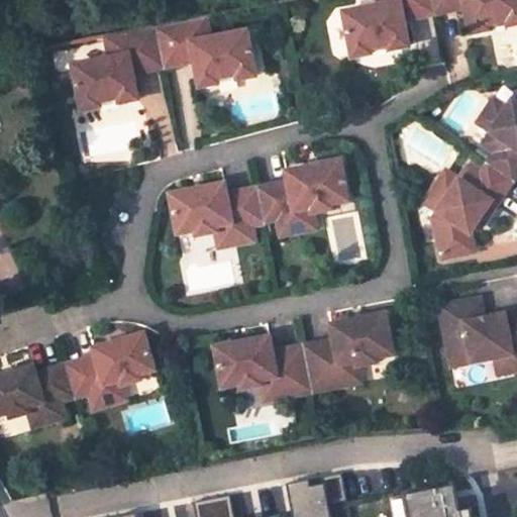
[(435,8),(433,0),(380,0),(382,4),(343,11),(353,56),(373,52),(372,46),(390,42),(392,47),(411,44),(404,14),(435,8)]
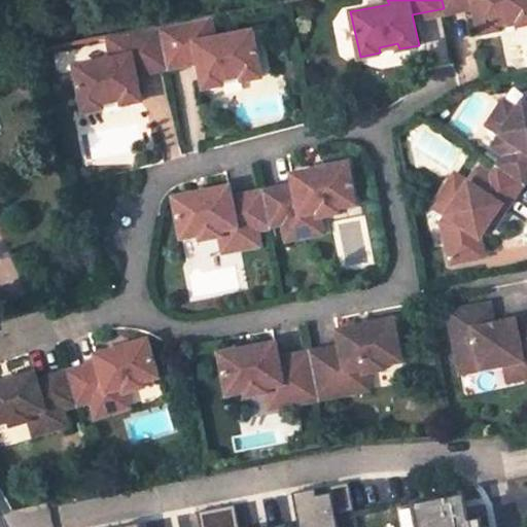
[(473,1),(479,32),(500,29),(499,24),(517,20),(519,25),(526,23),(526,0),(442,0),(444,8),(473,1)]
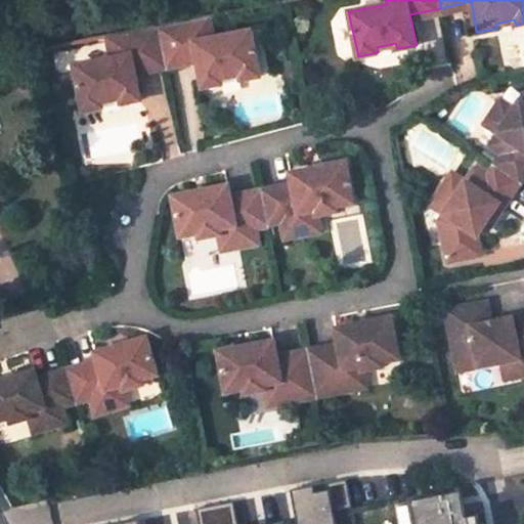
[(221,79),(238,75),(241,80),(260,76),(251,31),(213,38),(209,18),(158,29),(165,63),(194,57),(195,66),(201,88),(223,85),(221,79)]
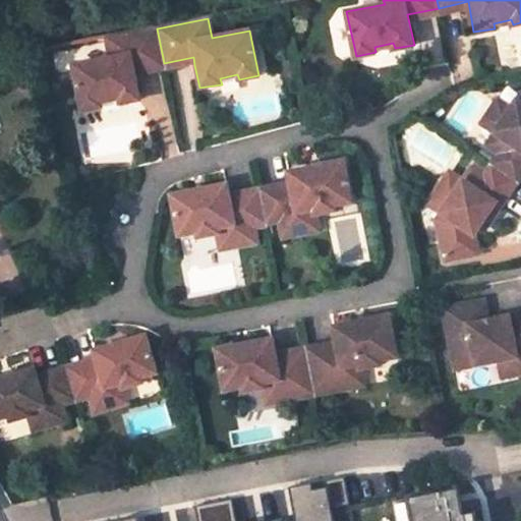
[(100,103),(117,99),(118,104),(139,101),(135,76),(134,69),(164,63),(157,29),(106,39),(110,59),(71,67),(79,112),(102,108),(100,103)]
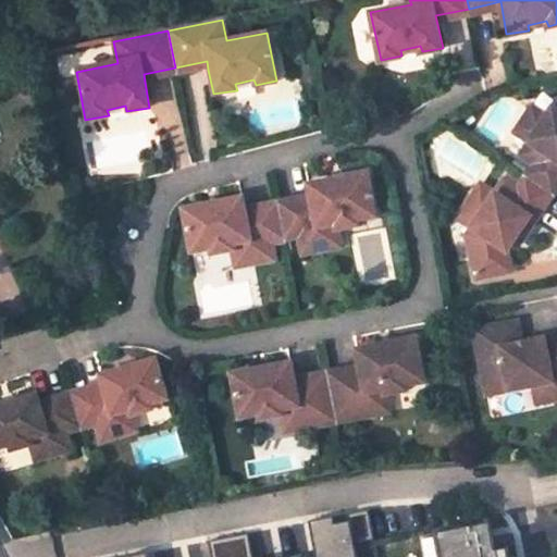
[(207,61),(175,67),(176,75),(208,70),(207,61)]
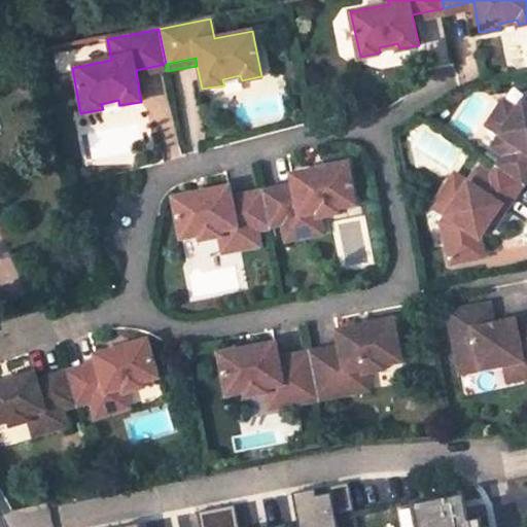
[(166,64),(136,70),(137,77),(167,71),(166,64)]
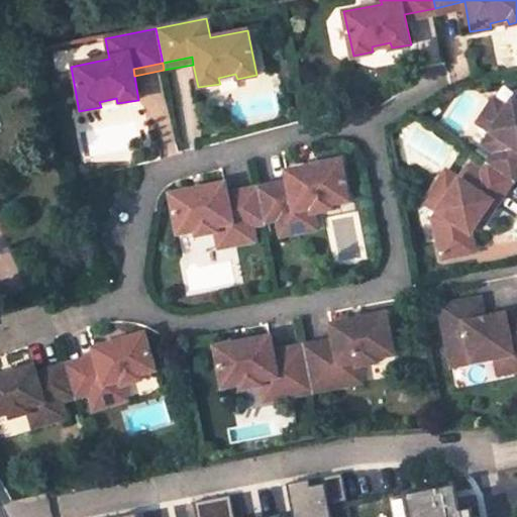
[(498,94),(488,108),(501,116),(510,102),(498,94)]
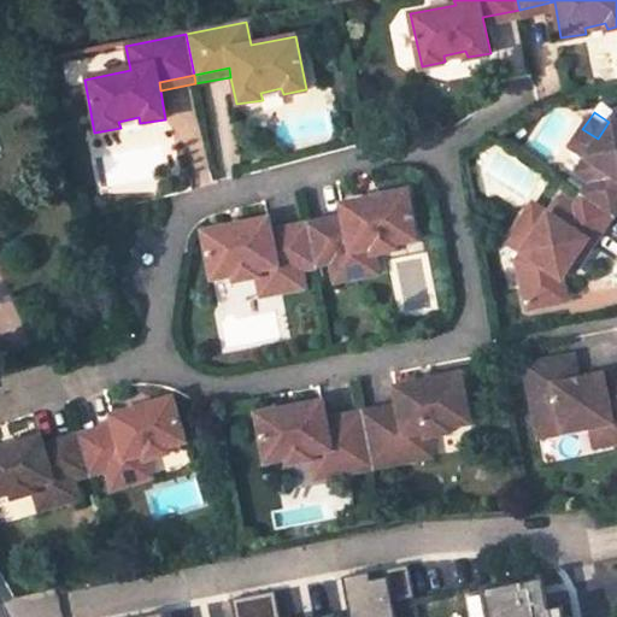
[(616,113),(613,115),(609,122),(598,139),(582,129),(569,146),(585,157),(574,172),(589,183),(580,197),(613,219),(616,213),(616,113)]
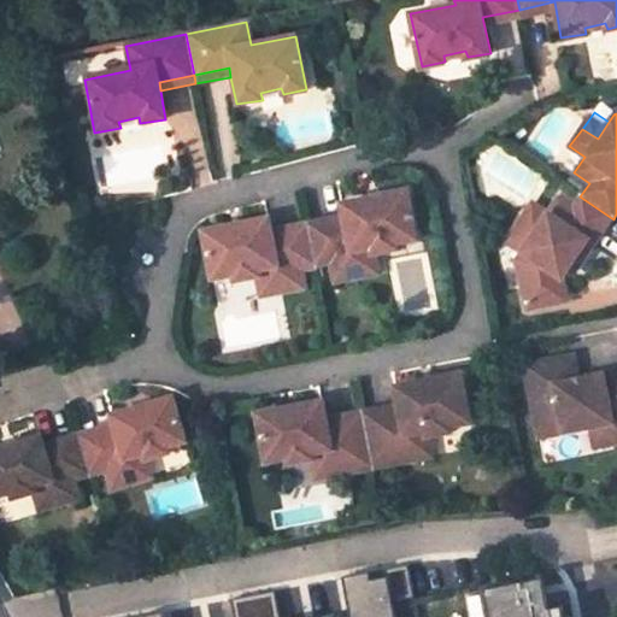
[(563,278),(587,242),(595,248),(613,219),(580,197),(571,210),(556,200),(545,215),(530,205),(518,223),(533,233),(521,252),(516,258),(527,312),(568,304),(563,278)]
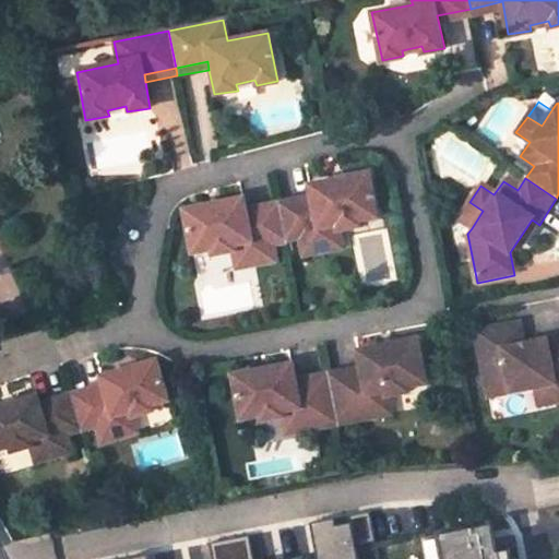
[(278,203),(286,242),(301,239),(305,256),(323,252),(320,236),(337,233),(361,228),(360,222),(378,217),(369,179),(309,191),(311,198),(278,203)]
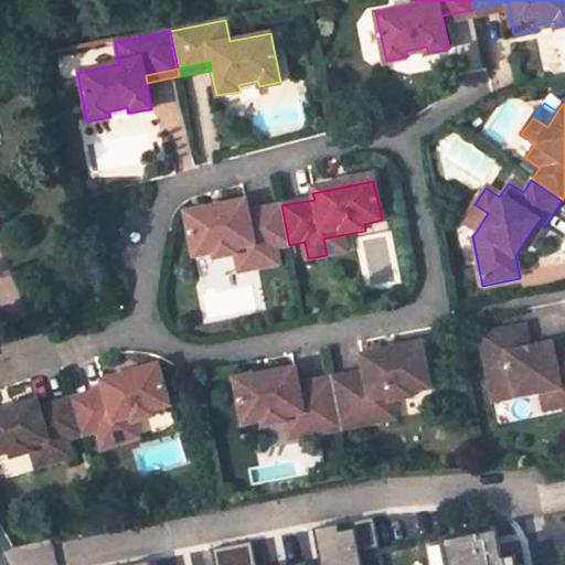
[(477,231),(488,213),(475,204),(462,222),(477,231)]
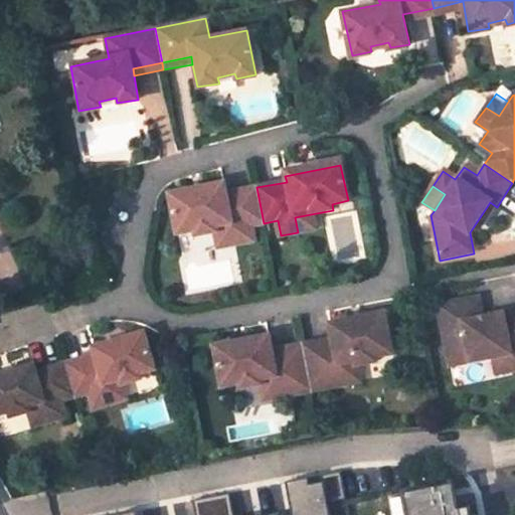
[(221,189),(169,199),(177,236),(193,233),(195,238),(217,234),(229,231),(233,245),(251,242),(248,227),(264,223),(256,187),(222,194),(221,189)]
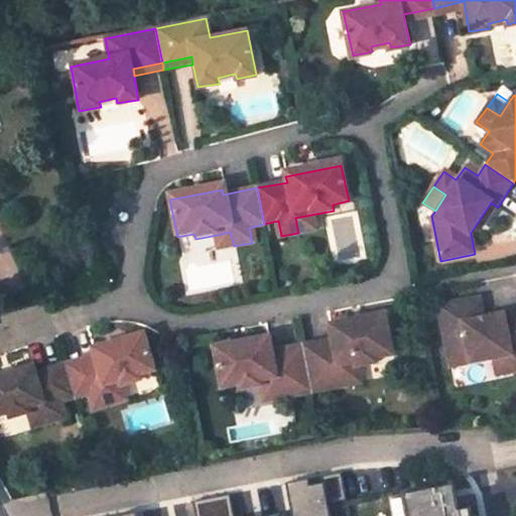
[(314,230),(311,215),(295,218),(298,233),(314,230)]
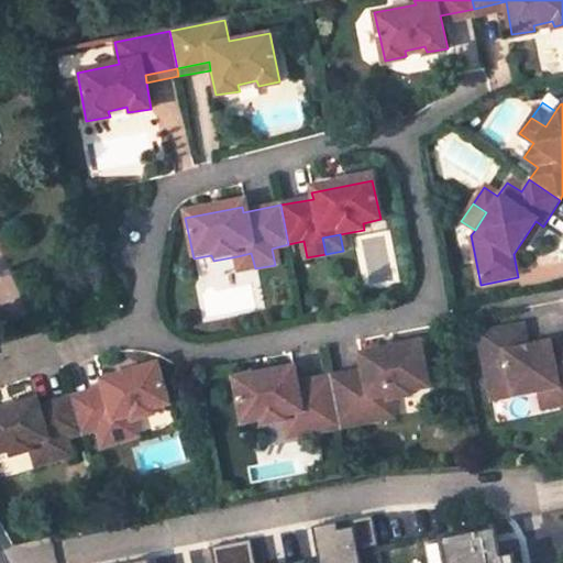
[(238,256),(241,272),(255,268),(251,253),(238,256)]
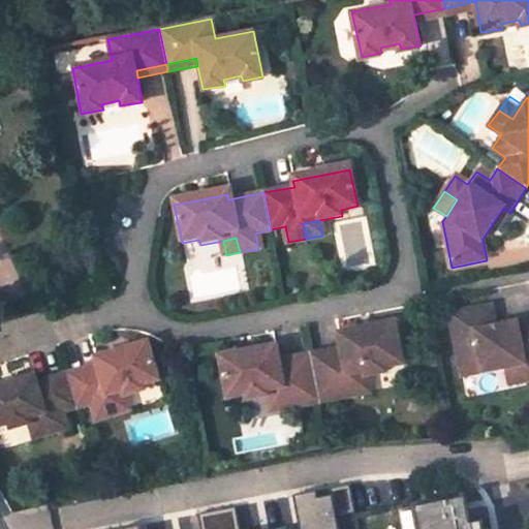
[(497,329),(494,308),(473,312),(477,332),(497,329)]
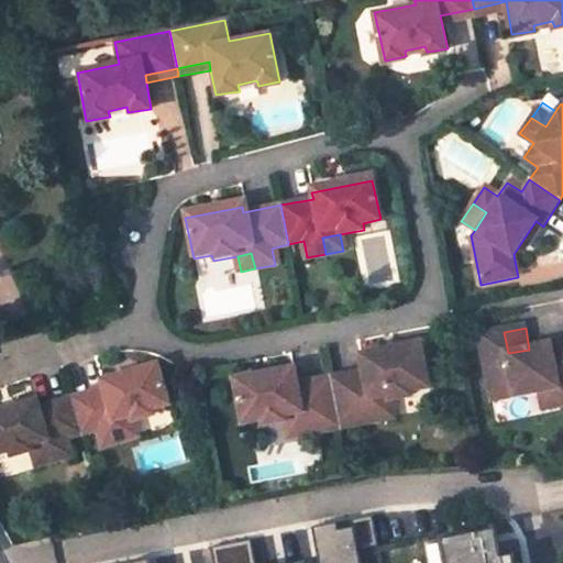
[(495,400),(541,392),(560,387),(562,407),(562,346),(551,350),(550,345),(529,350),(508,353),(504,332),(482,337),(495,400)]
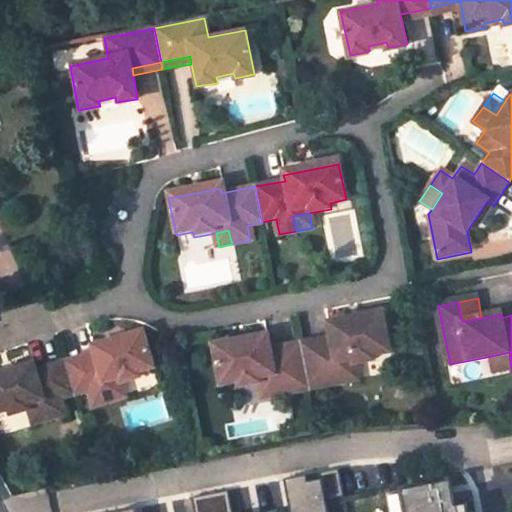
[(334,332),(302,338),(309,373),(324,370),(326,385),(343,382),(340,367),(356,364),(377,360),(376,354),(392,351),(385,315),(332,324),(334,332)]
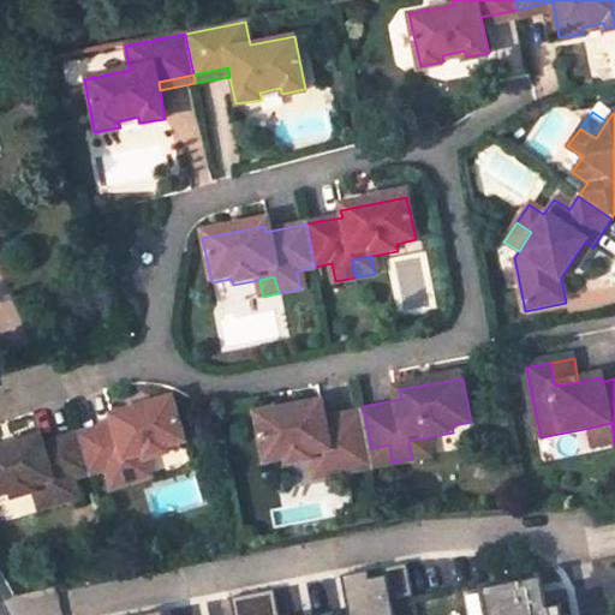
[(127,469),(145,463),(169,455),(167,449),(186,445),(172,400),(114,418),(117,425),(79,437),(93,479),(111,475),(115,493),(133,488),(127,469)]
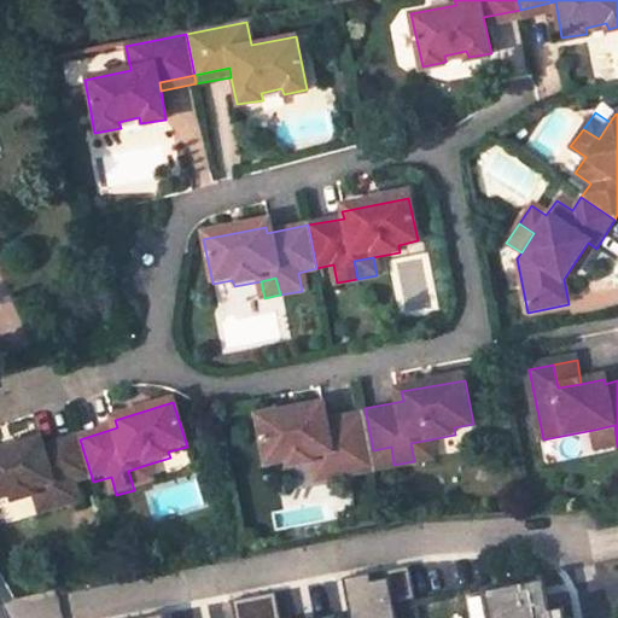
[(365,408),(325,415),(322,407),(256,419),(264,464),(287,461),(289,466),(332,459),(336,477),(356,473),(353,454),(373,450),(365,408)]
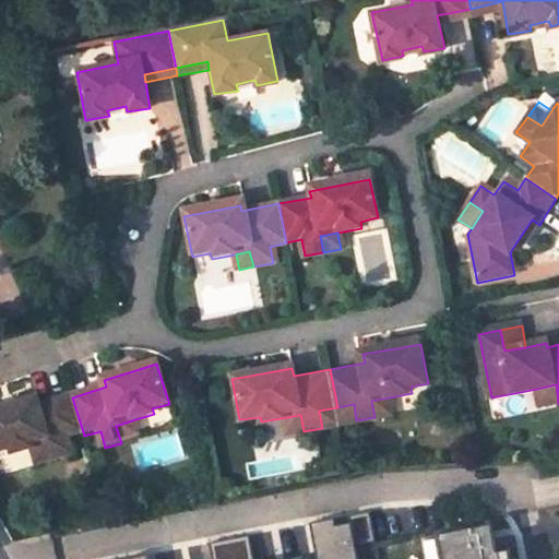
[(540,407),(558,404),(556,384),(537,389),(540,407)]
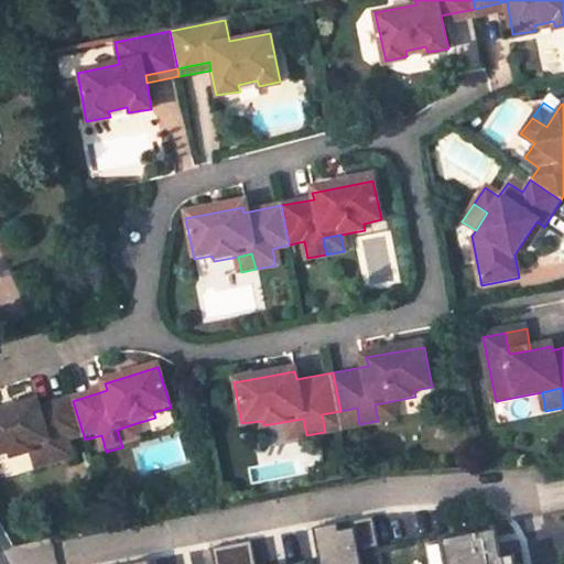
[(85,440),(73,401),(42,410),(40,402),(0,414),(0,458),(13,454),(15,459),(35,454),(53,448),(57,466),(77,461),(72,443),(85,440)]
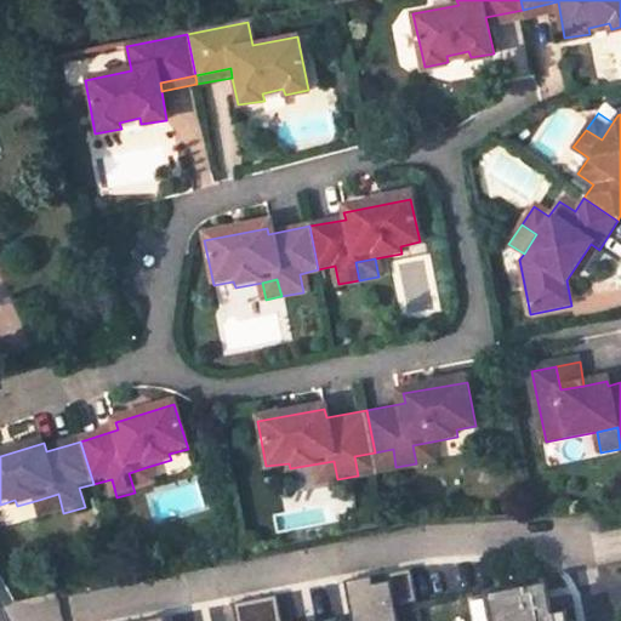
[(416,463),(436,461),(436,460),(432,442),(412,445),(416,463)]
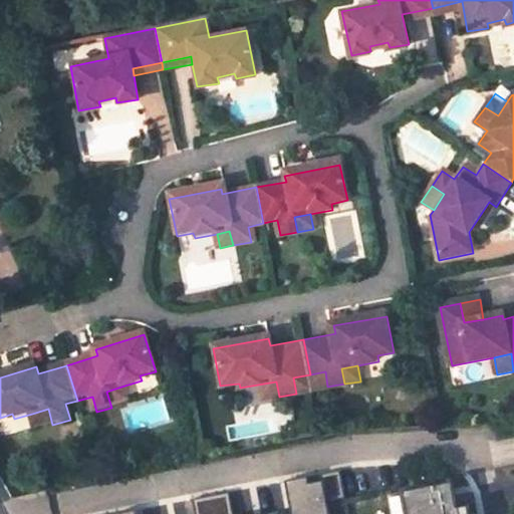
[(279,397),(276,381),(261,384),(264,400),(279,397)]
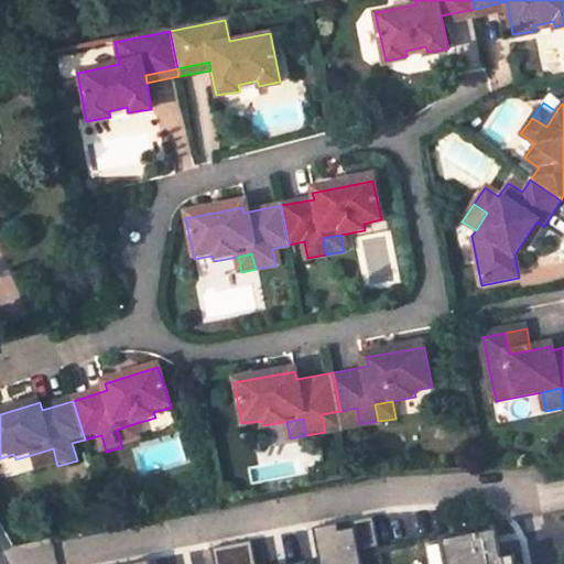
[(139,443),(133,424),(117,430),(122,447),(139,443)]
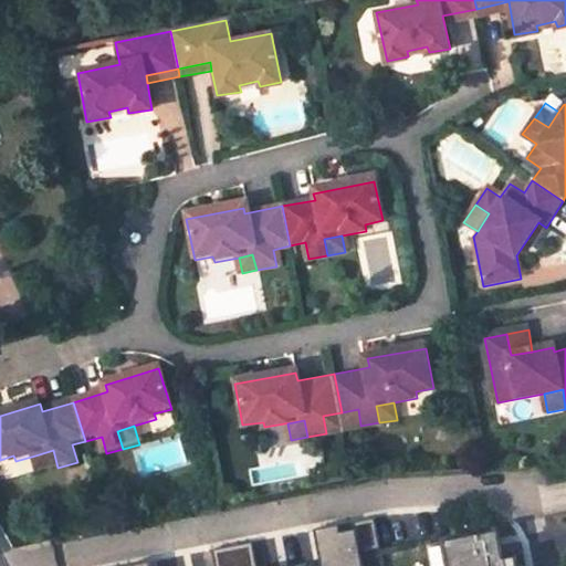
[(35,456),(40,472),(58,468),(53,450),(35,456)]
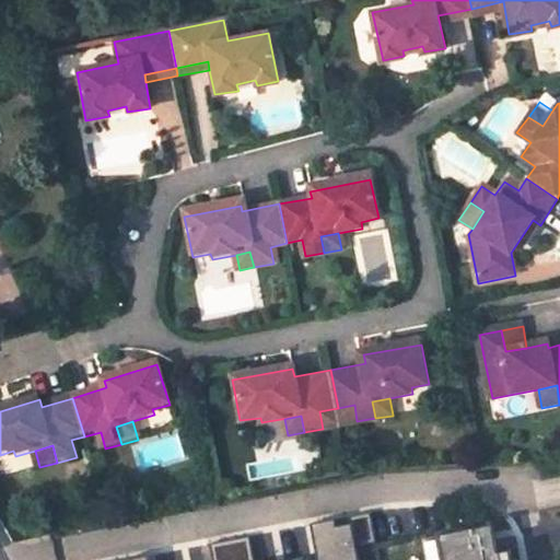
[(335,520),(311,524),(316,559),(358,559),(356,548),(375,544),(370,513),(349,517),(350,525),(336,527),(335,520)]
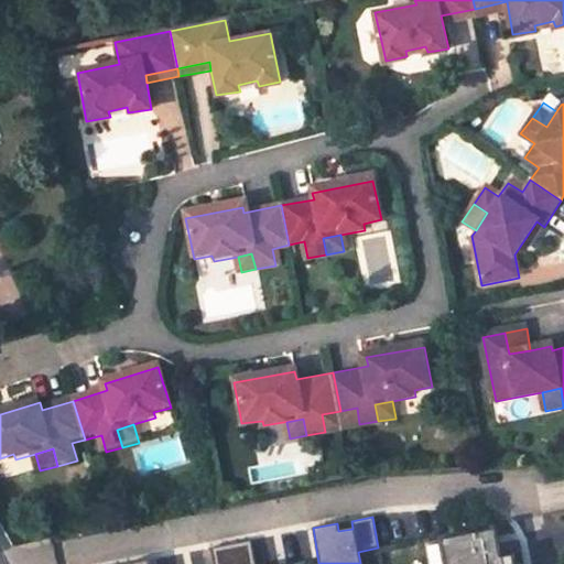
[(351,521),(337,523),(338,531),(353,529),(351,521)]
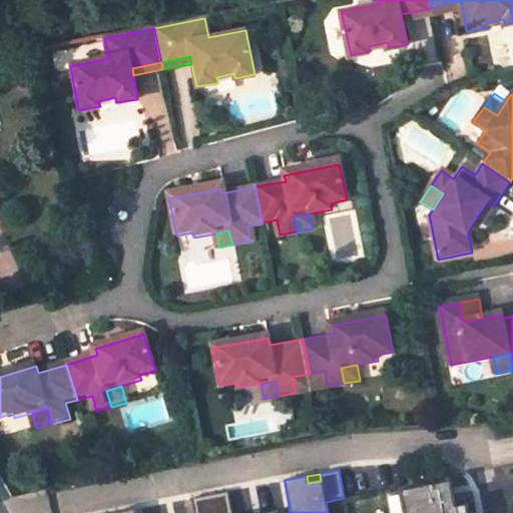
[(443,483),(401,491),(405,512),(475,512),(471,492),(446,496),(443,483)]
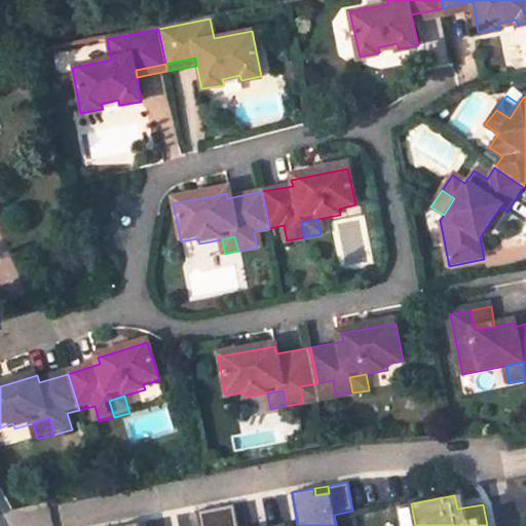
[(214,509),(217,525),(236,525),(233,504),(214,509)]
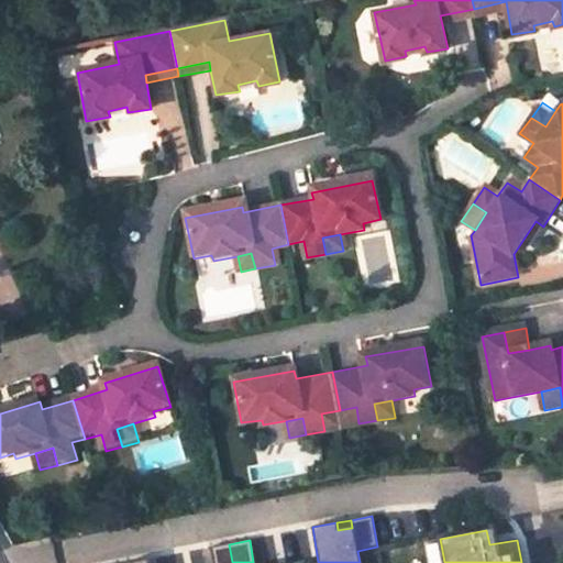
[(232,562),(229,544),(209,548),(211,562),(232,562)]
